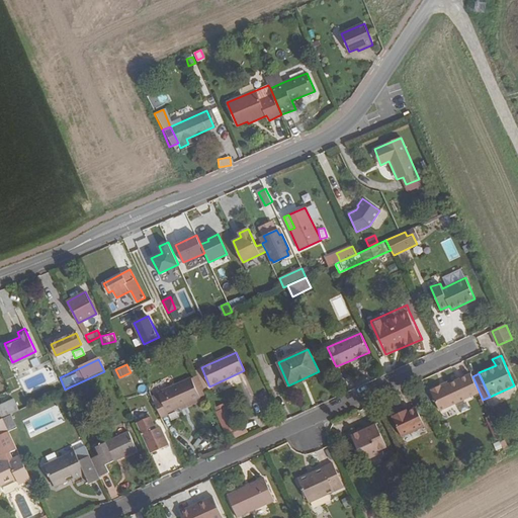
[(481,395),(472,376),(442,390),(441,387),(433,392),(434,394),(432,394),(441,413),(481,395)]
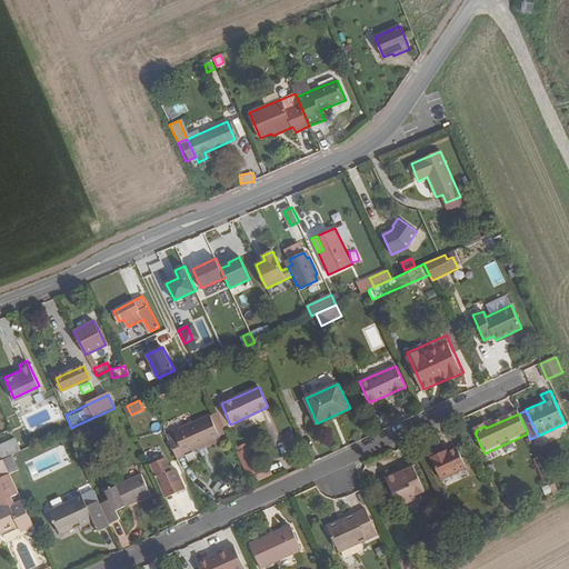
[(183,453),(199,447),(220,437),(209,415),(175,430),(175,431),(167,436),(177,459),(186,455),(183,453)]
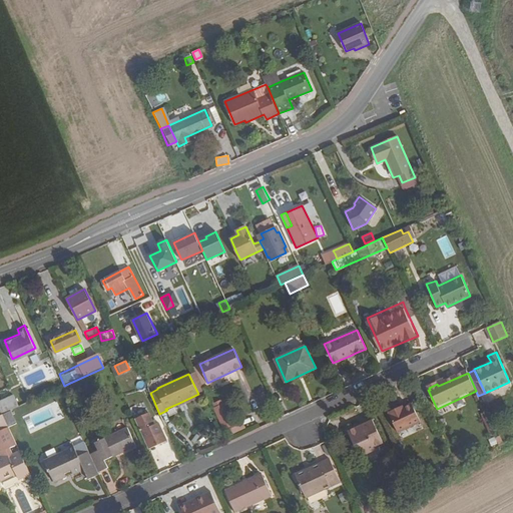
[(13,394),(0,400),(0,415),(3,415),(11,411),(19,407),(13,394)]
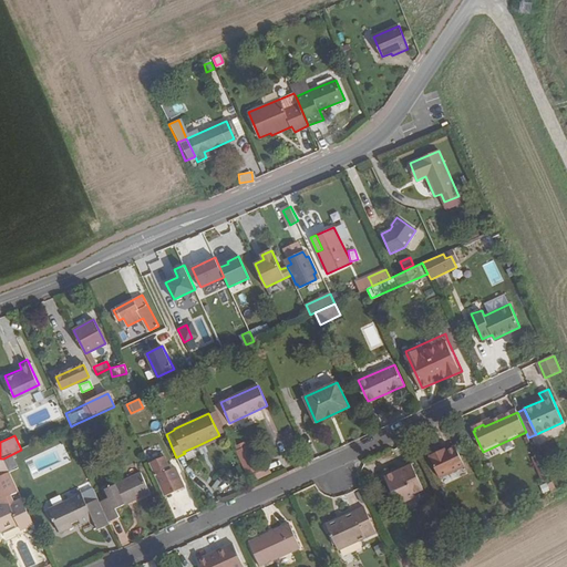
[(220,440),(219,435),(198,445),(199,449),(220,440)]
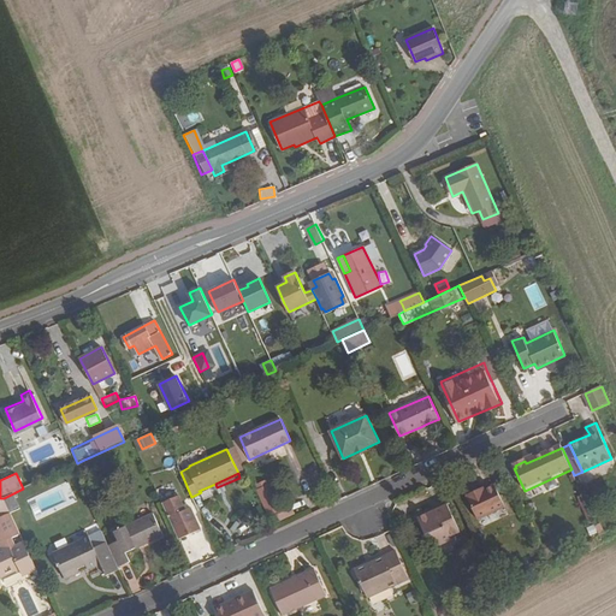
[(27,501),(35,521),(75,503),(65,483),(27,501)]
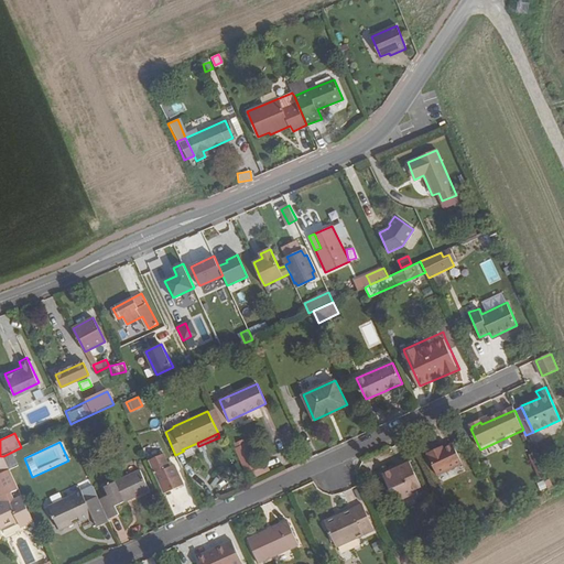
[(437,476),(463,464),(453,443),(440,449),(438,447),(427,453),(437,476)]
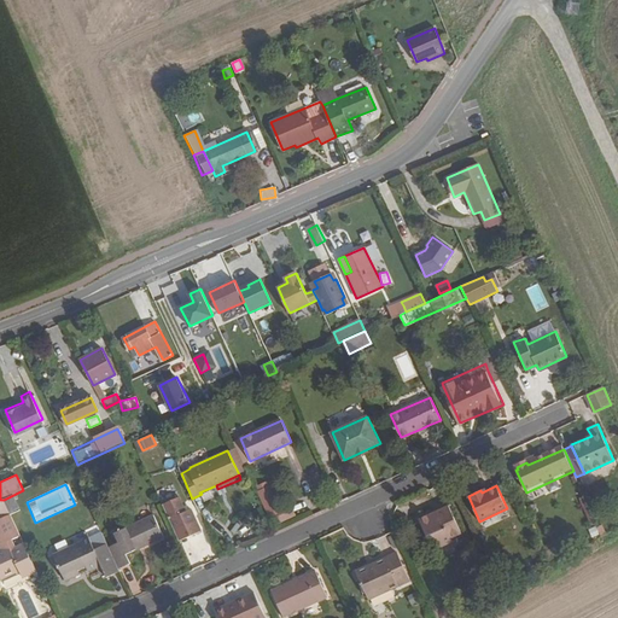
[(267,488),(258,491),(267,511),(277,507),(267,488)]
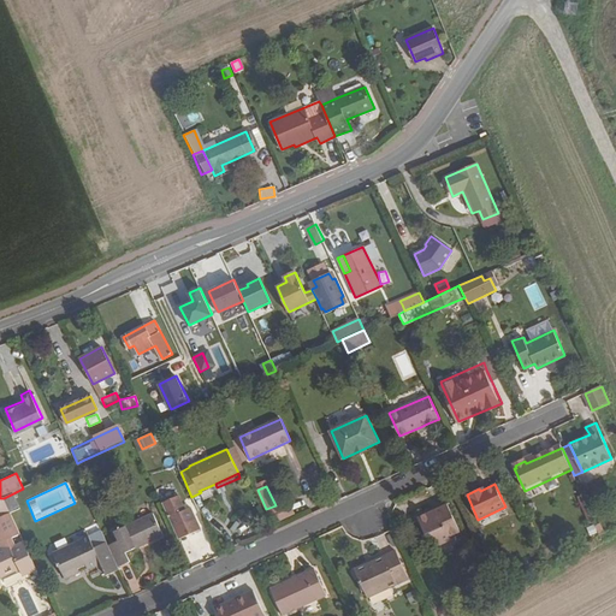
[(19,508),(13,493),(4,498),(10,513),(19,508)]
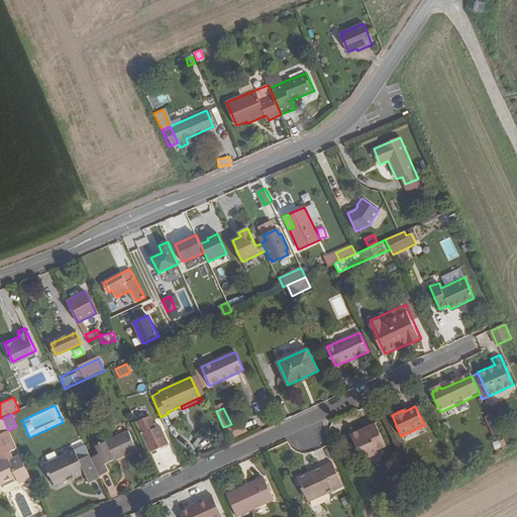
[(149,415),(136,421),(150,451),(169,443),(160,425),(156,427),(149,415)]
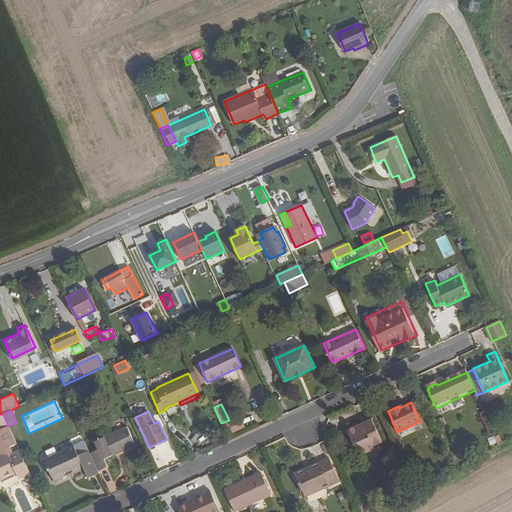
[(0,431),(9,427),(8,426),(3,414),(0,414),(0,431)]
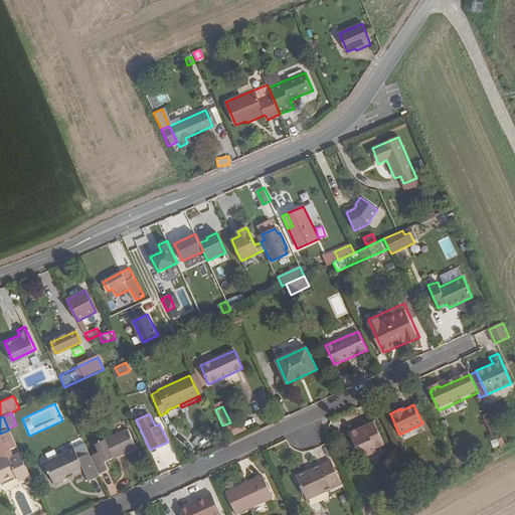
[(385,445),(374,421),(350,433),(356,448),(360,446),(365,457),(377,452),(376,449),(385,445)]
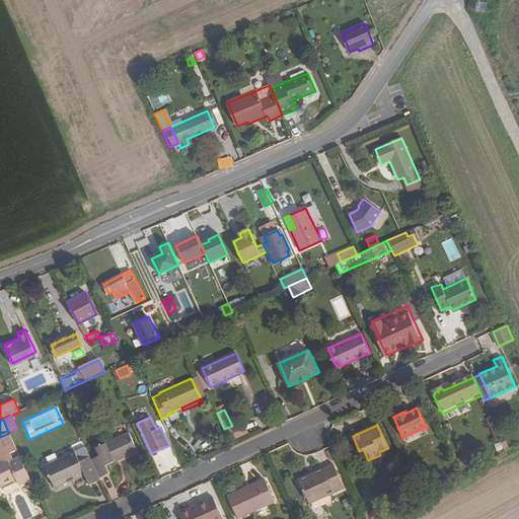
[(0,451),(2,456),(0,456),(0,457),(2,462),(8,459),(9,461),(20,456),(9,433),(0,437),(0,451)]
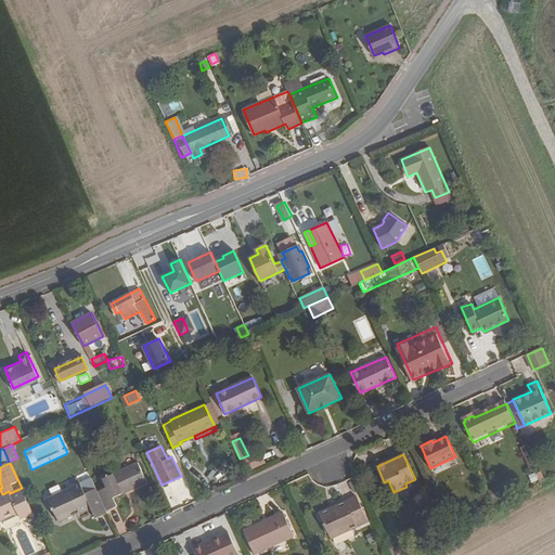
[(107,487),(98,491),(106,511),(117,506),(113,497),(146,481),(138,463),(103,479),(107,487)]
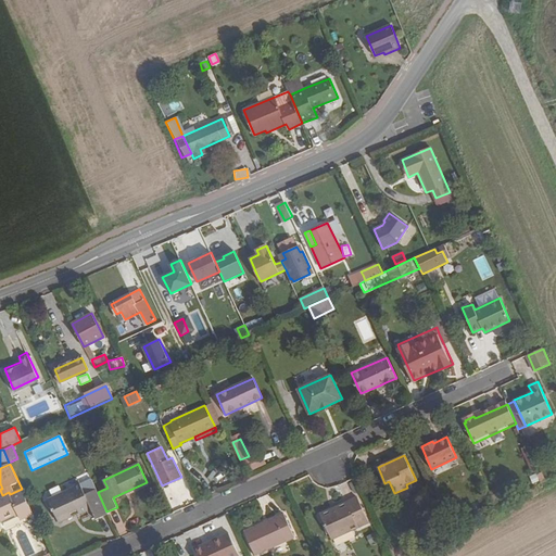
[(97,519),(108,514),(106,512),(98,492),(92,479),(80,484),(70,490),(49,500),(59,522),(73,516),(72,515),(78,512),(79,514),(88,510),(90,517),(95,515),(97,519)]
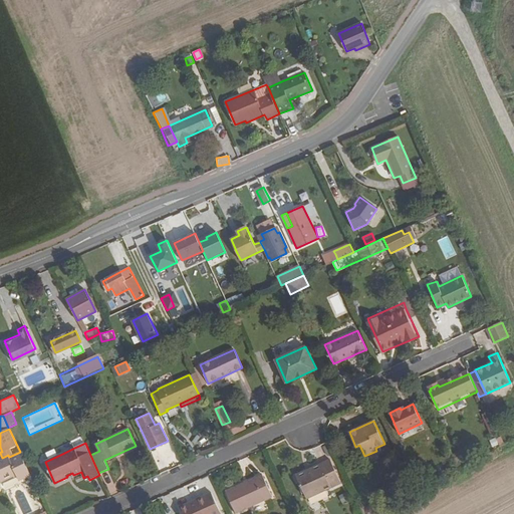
[(64,453),(74,448),(72,443),(62,448),(64,453)]
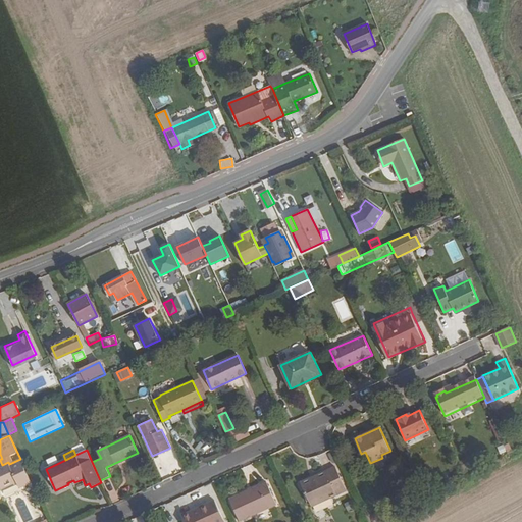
[(460,461),(463,469),(469,466),(466,458),(460,461)]
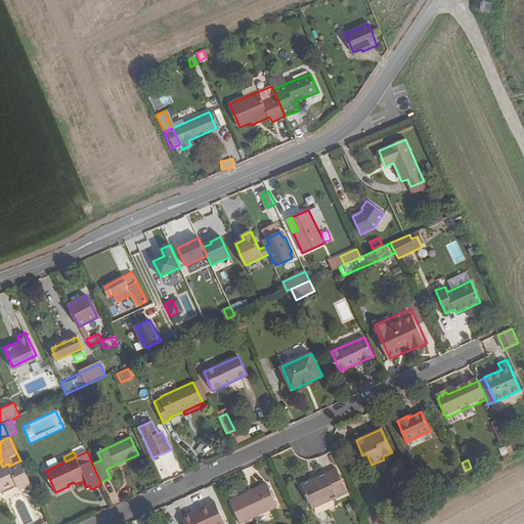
[(19,489),(31,484),(20,461),(9,466),(8,464),(2,467),(0,467),(0,495),(2,495),(0,491),(16,483),(19,489)]
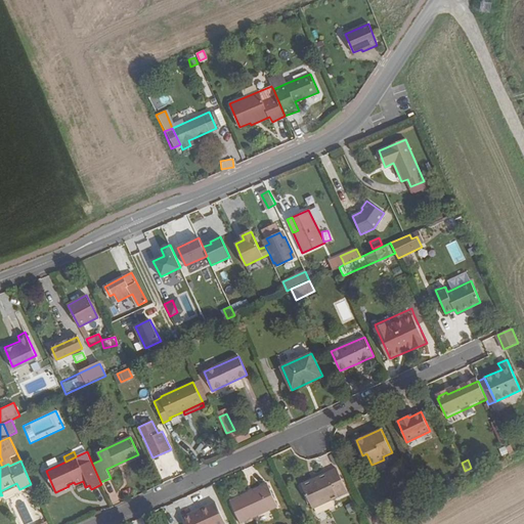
[(164,463),(156,467),(164,483),(171,479),(164,463)]
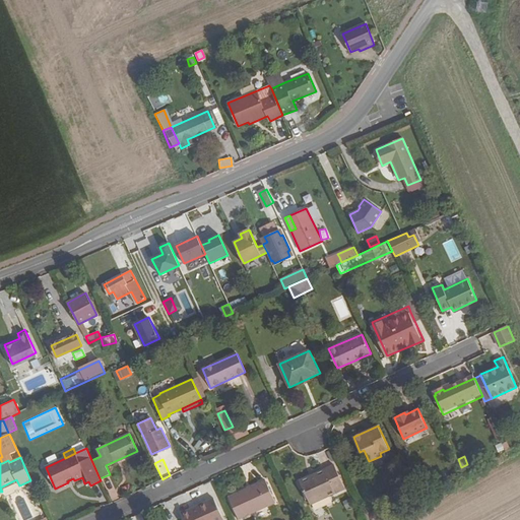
[(301,482),(311,504),(345,488),(334,465),(316,474),(317,475),(301,482)]
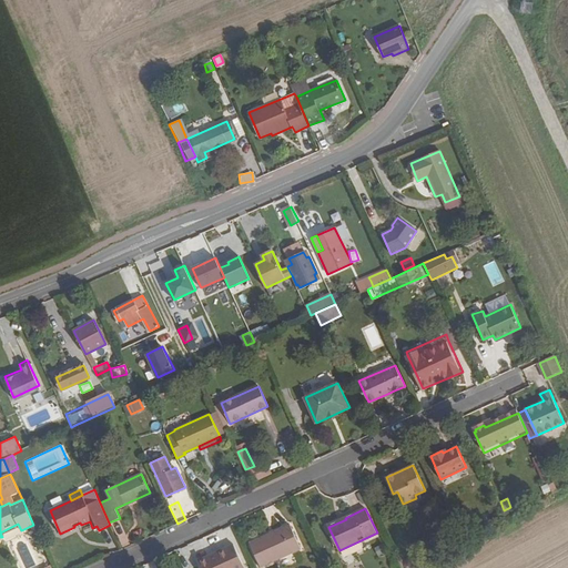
[(291,525),(250,543),(261,566),(301,548),(291,525)]
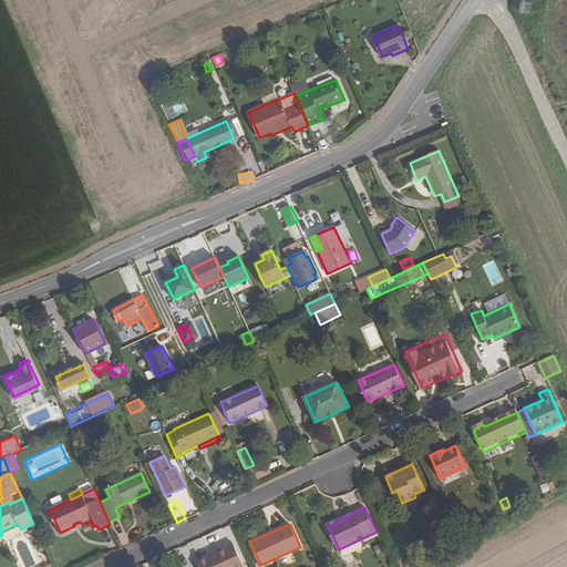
[(227,552),(199,564),(200,566),(235,566),(243,564),(234,543),(225,547),(227,552)]
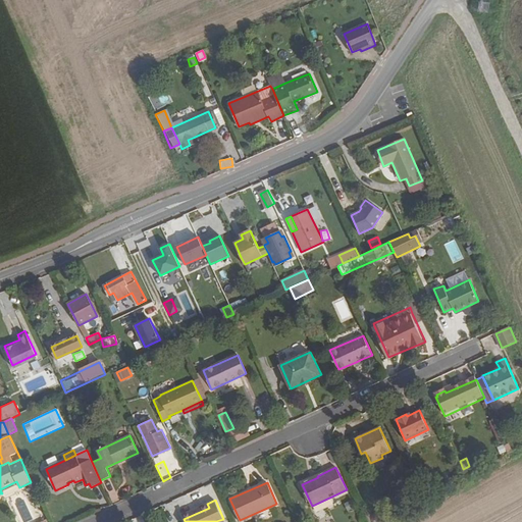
[(207,504),(181,515),(184,519),(209,508),(207,504)]
